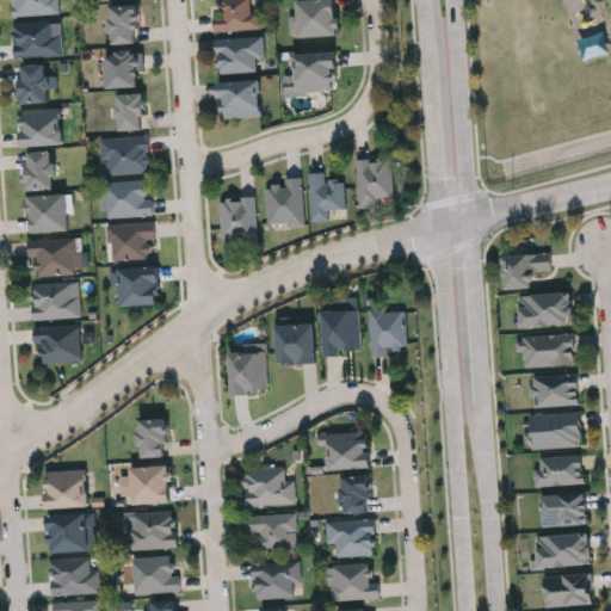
[(12,0),(56,0),(57,14),(13,16),(12,0)]
